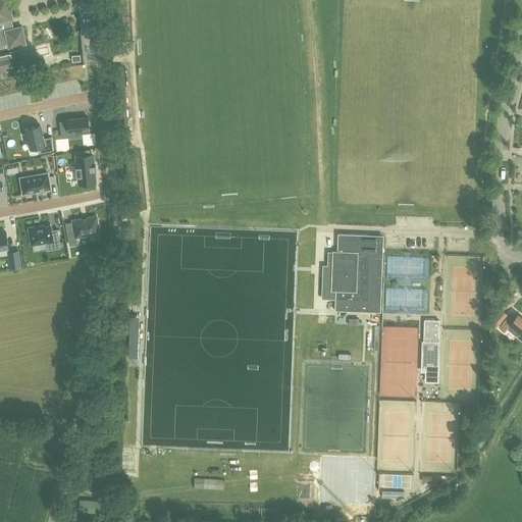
[(12,28),(10,19),(12,18),(8,0),(0,0),(0,70),(5,69),(4,64),(9,63),(10,68),(22,65),(18,49),(14,50),(13,46),(25,43),(22,25),(12,28)]
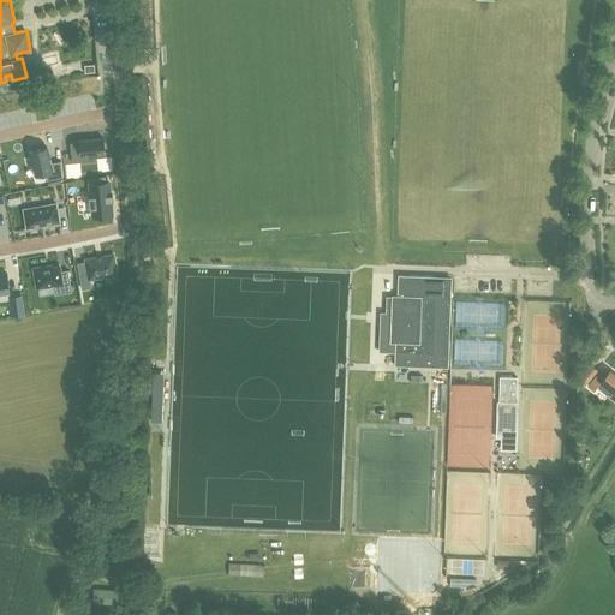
[(78,141),(70,142),(71,154),(72,154),(79,153),(79,155),(88,154),(105,153),(103,137),(78,139),(78,141)]
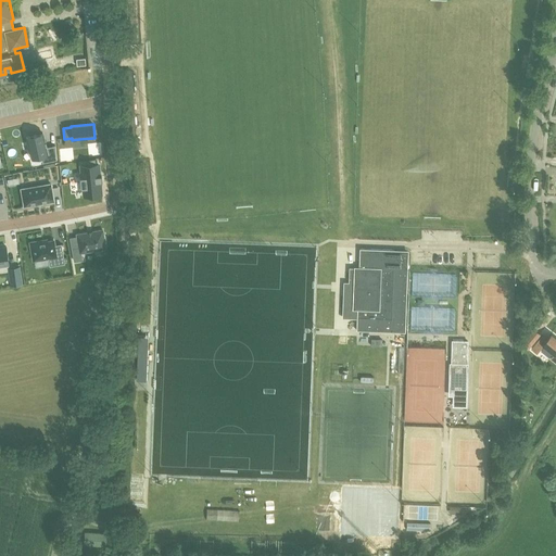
[(43,131),(28,135),(33,156),(41,154),(43,161),(57,158),(55,144),(46,146),(43,131)]
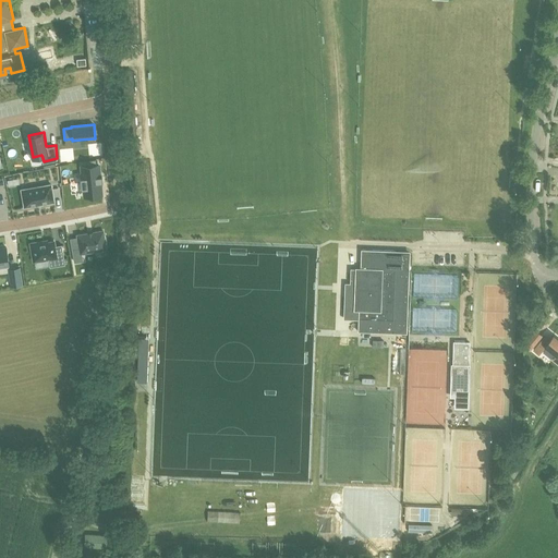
[(82,178),(81,178),(82,189),(83,189),(83,194),(100,192),(100,182),(101,182),(100,177),(99,177),(98,166),(96,166),(96,159),(82,161),(82,167),(81,167),(82,178)]
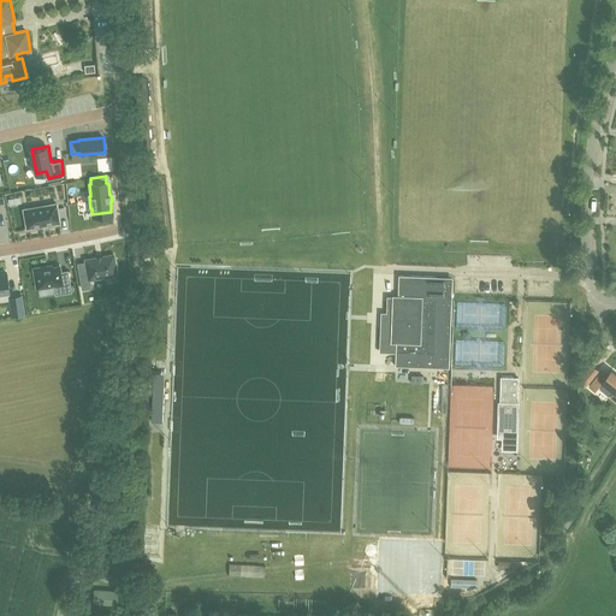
[(57,205),(24,209),(27,229),(59,223),(57,205)]
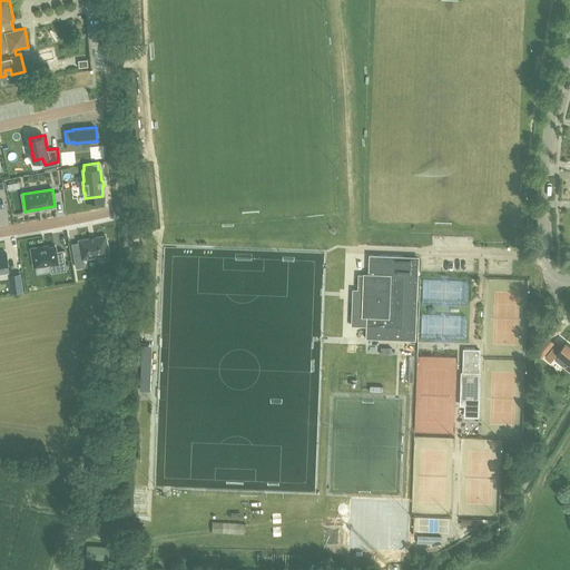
[(102,233),(77,238),(79,252),(72,253),(75,266),(84,264),(81,257),(107,252),(106,246),(107,246),(105,237),(104,237),(102,233)]
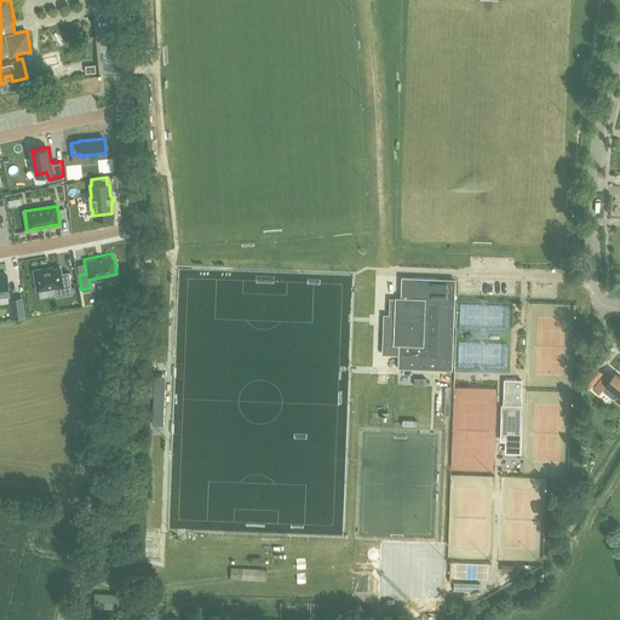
[(52,268),(34,270),(38,290),(55,286),(56,296),(72,293),(68,273),(61,274),(59,269),(52,270),(52,268)]
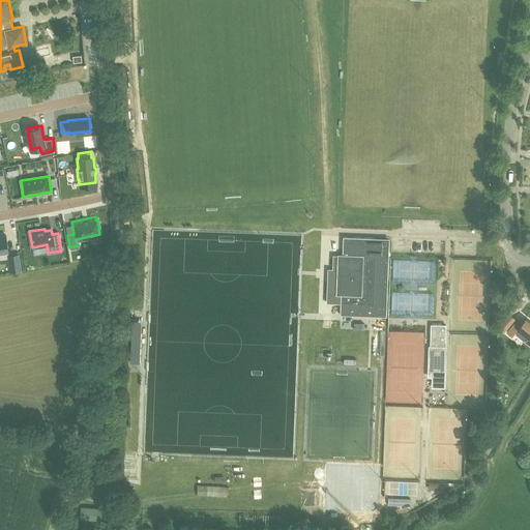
[(333,255),(333,268),(336,268),(335,294),(340,294),(342,294),(341,302),(341,315),(386,316),(388,256),(389,241),(389,238),(343,236),(343,254),(337,254),(337,255),(333,255)]
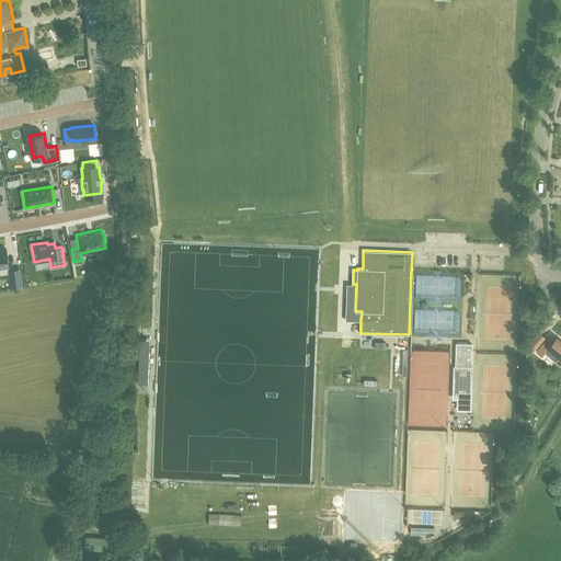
[(9,270),(9,273),(11,286),(22,285),(20,267),(9,270)]
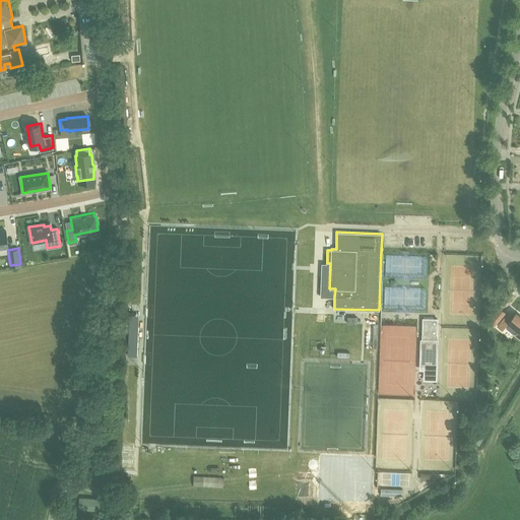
[(431,251),(384,250),(382,310),(429,312),(431,251)]
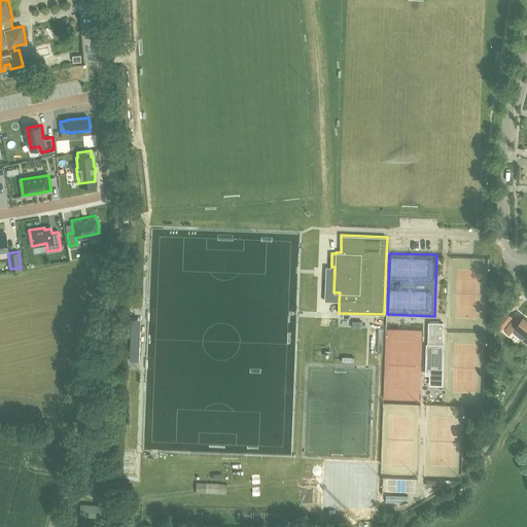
[(461,291),(461,319),(478,319),(478,295),(472,295),(472,284),(482,284),(482,271),(472,271),(472,278),(468,278),(468,285),(465,285),(465,291),(461,291)]
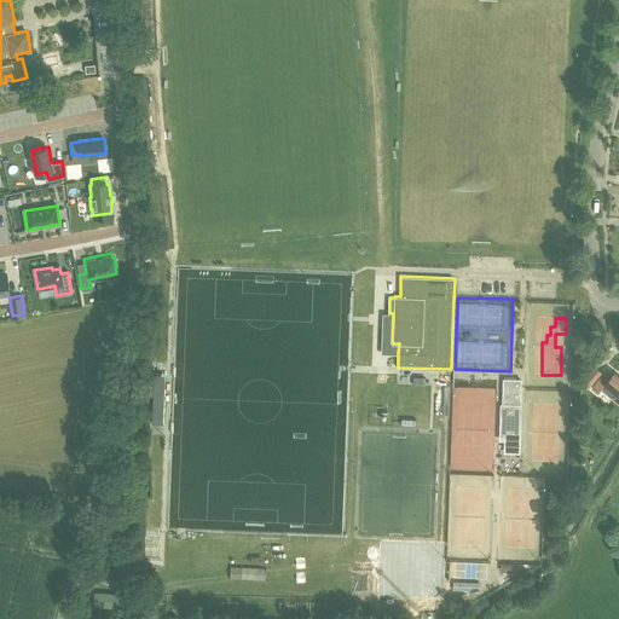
[(588,389),(602,372),(594,366),(580,383),(588,389)]
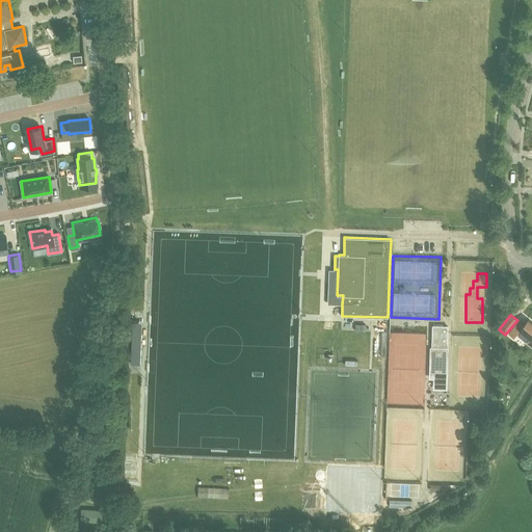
[(531,322),(528,319),(524,324),(520,320),(509,334),(513,338),(520,330),(529,338),(526,343),(531,347),(531,322)]
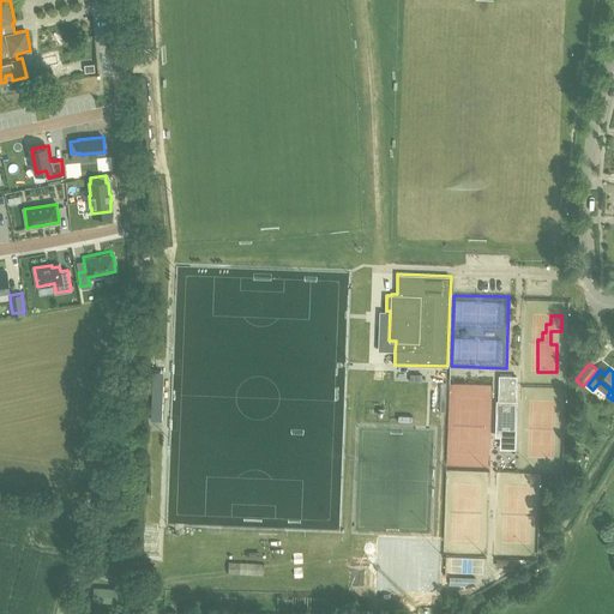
[(516,375),(499,375),(499,401),(497,401),(497,435),(500,435),(499,449),(515,449),(516,375)]
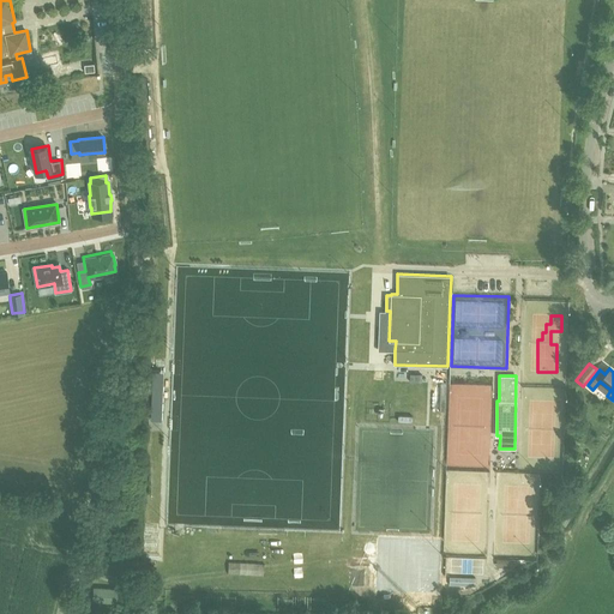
[(540,425),(541,438),(558,438),(557,402),(535,402),(536,425),(540,425)]
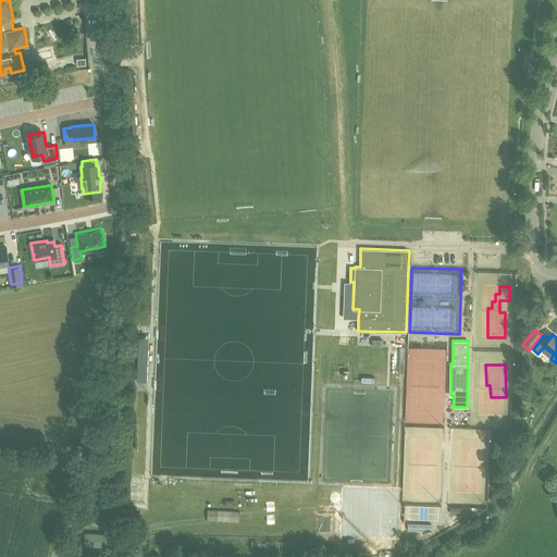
[(119,547),(120,534),(85,532),(84,545),(119,547)]
